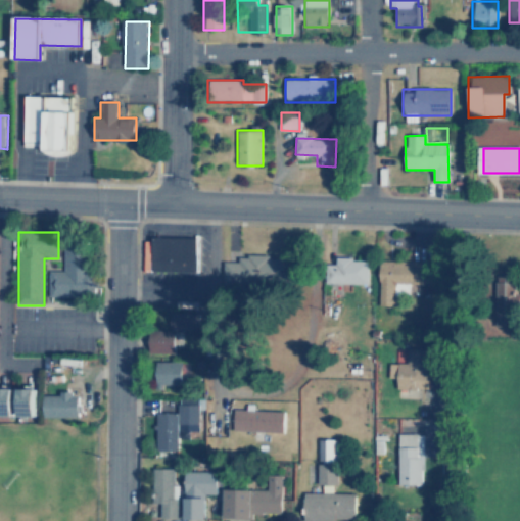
[(153,238),(200,239),(199,273),(152,272),(153,238)]
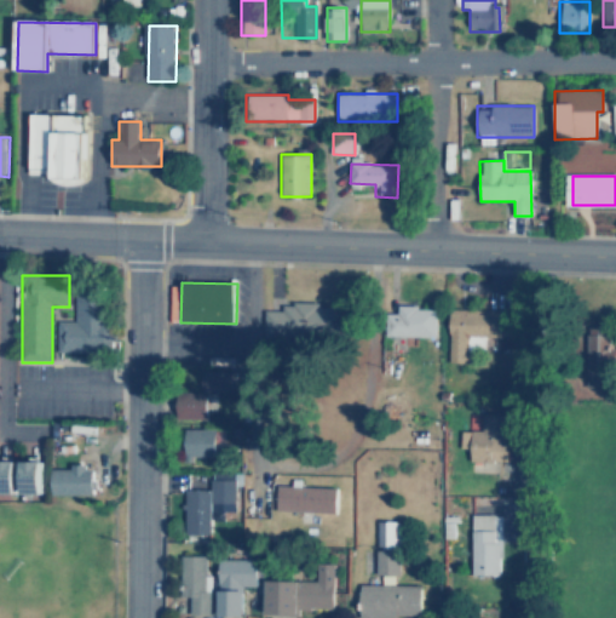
[(59,324),(61,359),(110,358),(109,284),(75,285),(76,324),(59,324)]
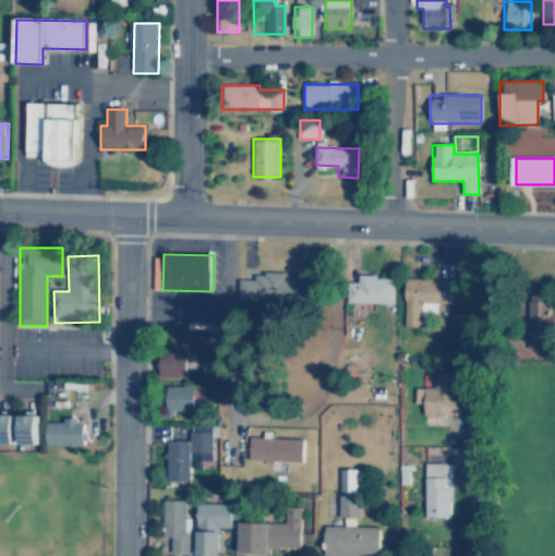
[(238,304),(316,305),(316,276),(254,275),(254,280),(238,280),(238,304)]
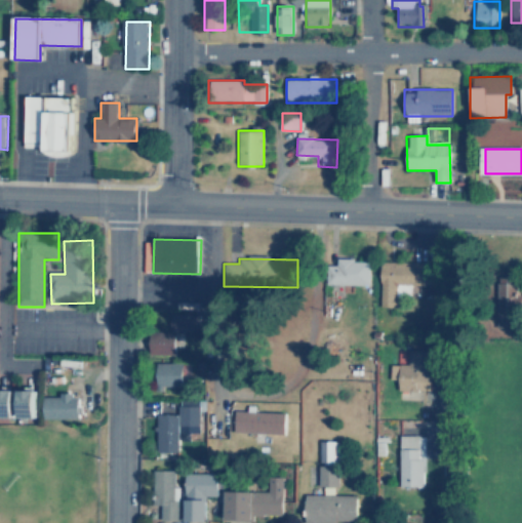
[(370,288),(370,262),(328,262),(328,288),(370,288)]
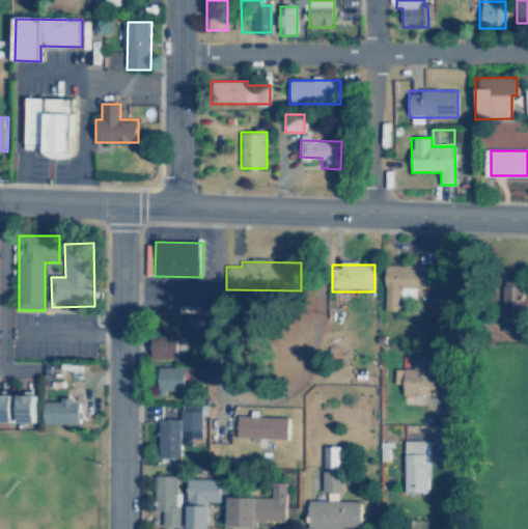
[(384,266),(384,293),(437,293),(437,266),(384,266)]
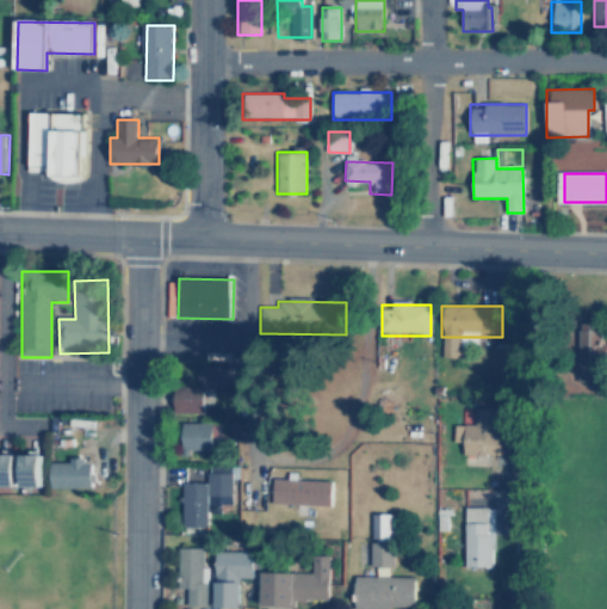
[(606,344),(605,344),(605,323),(582,321),(581,370),(606,370),(606,344)]
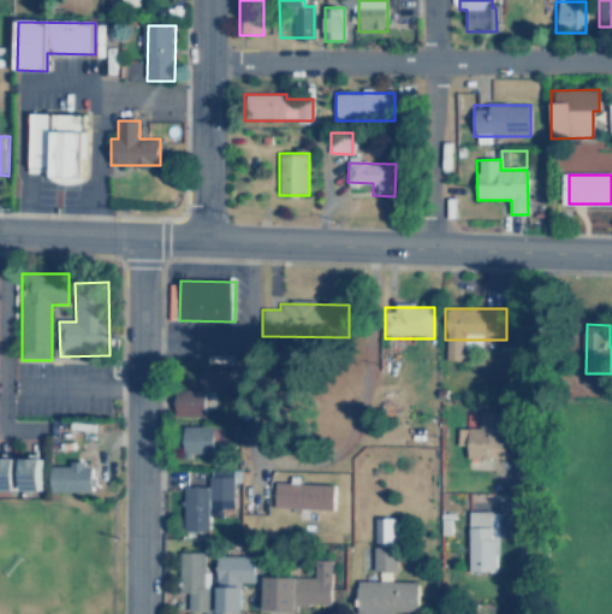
[(205,391),(236,390),(236,369),(205,370),(205,391)]
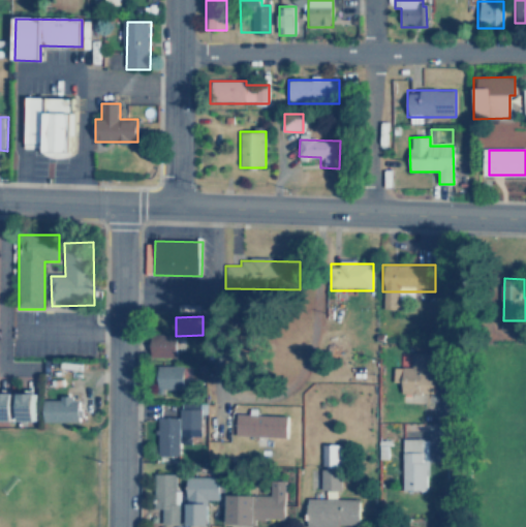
[(149,360),(178,360),(178,337),(149,337),(149,360)]
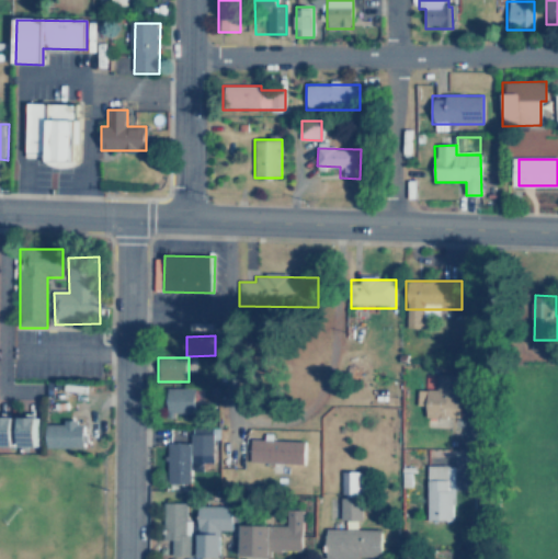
[(460,375),(426,374),(426,420),(459,420),(460,375)]
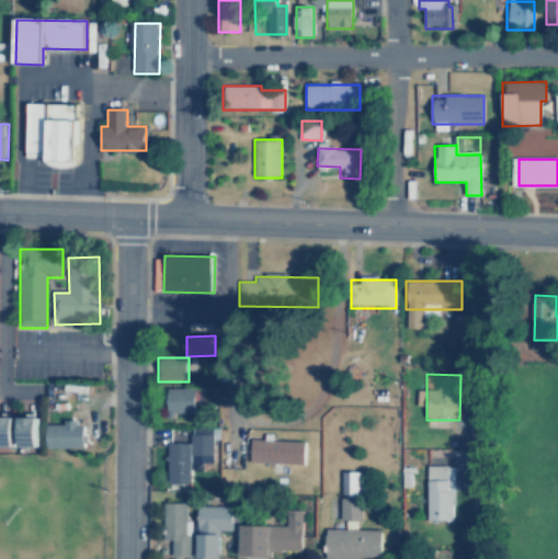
[(196,390),(167,390),(167,414),(196,414),(196,390)]
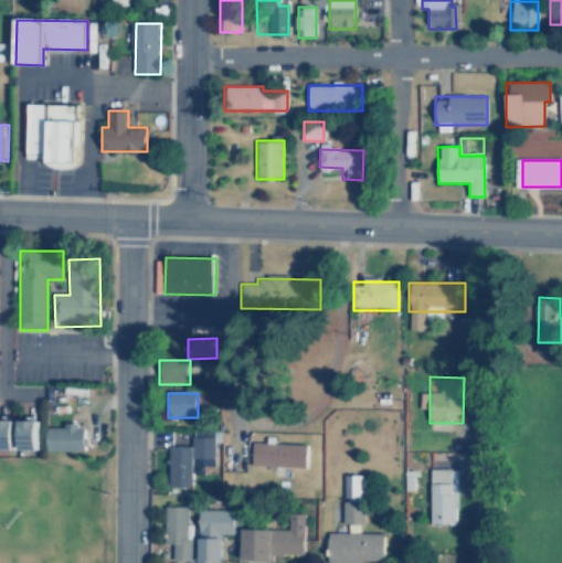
[(0,452),(18,452),(18,422),(0,421),(0,452)]
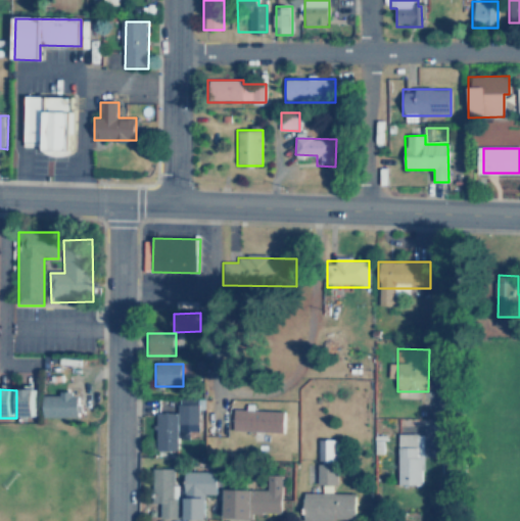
[(38,419),(39,390),(21,390),(21,418),(38,419)]
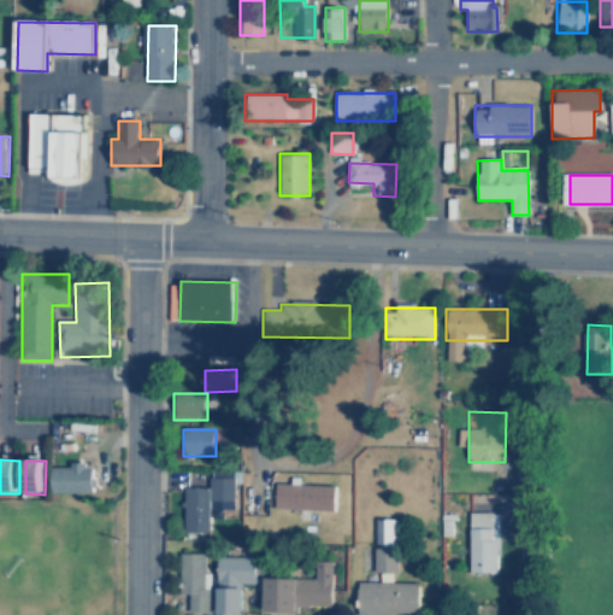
[(52,493),(94,493),(94,466),(52,466),(52,493)]
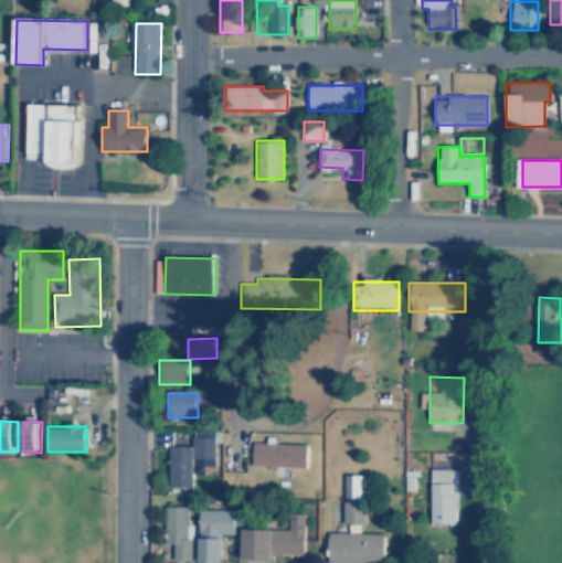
[(170,488),(192,488),(192,467),(215,467),(215,436),(181,436),(181,447),(170,447),(170,488)]
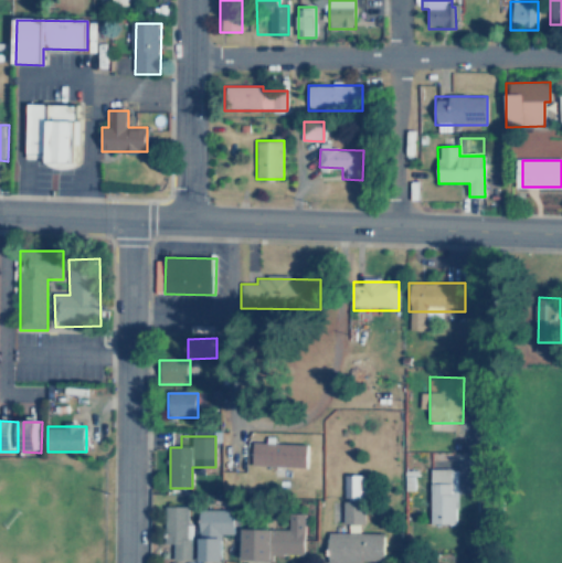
[(253,468),(308,468),(308,444),(253,444),(253,468)]
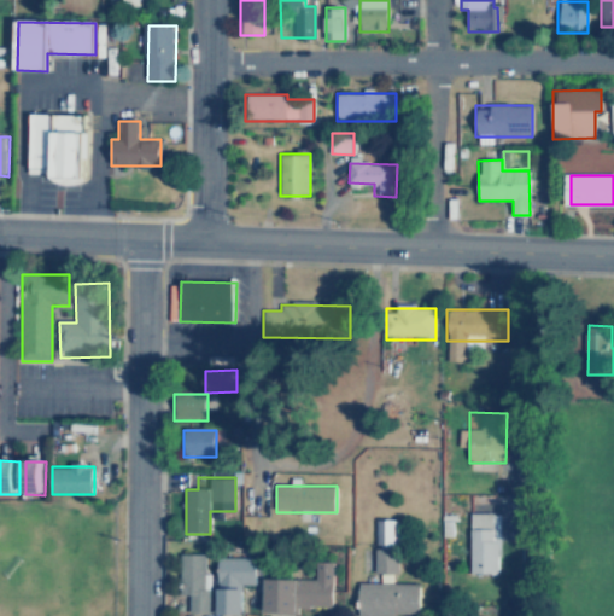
[(471,575),(496,575),(496,515),(471,515),(471,575)]
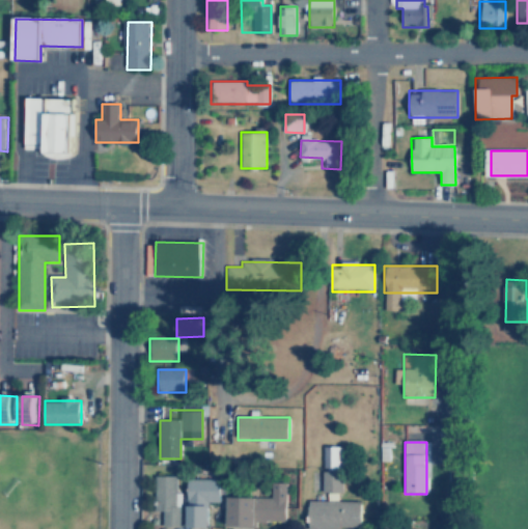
[(342,447),(323,447),(323,493),(342,493),(342,447)]
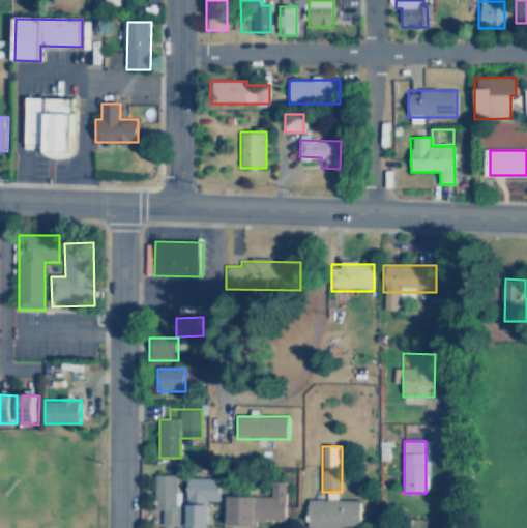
[(179,526),(179,476),(155,476),(154,526),(179,526)]
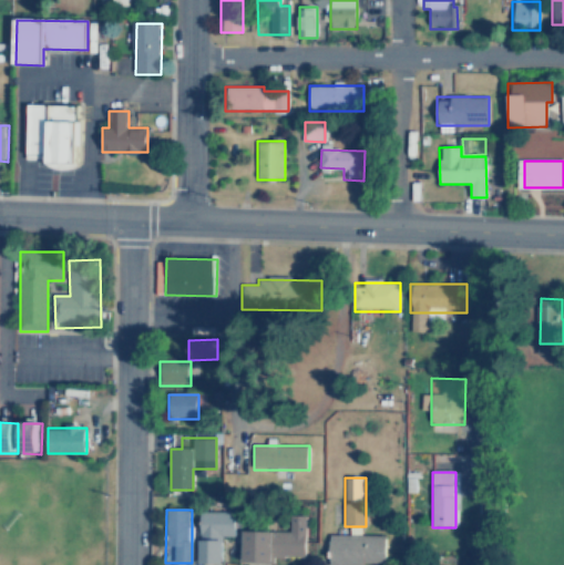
[(200,513),(200,564),(223,564),(222,538),(236,537),(235,513),(200,513)]
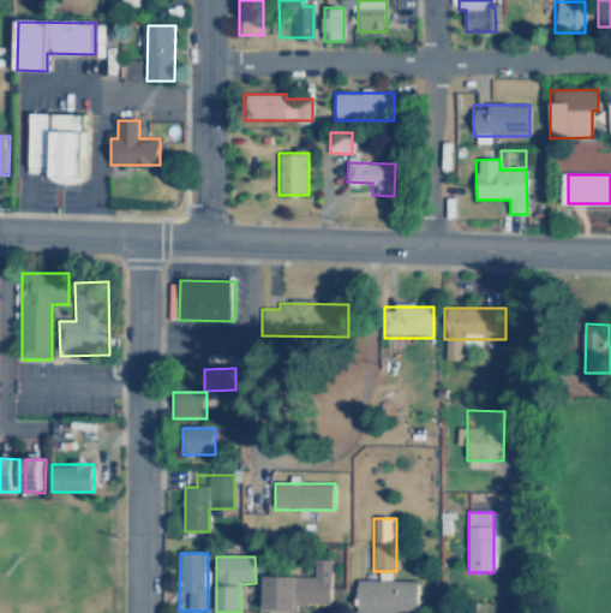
[(330,609),(331,559),(313,559),(313,577),(261,577),(261,609),(330,609)]
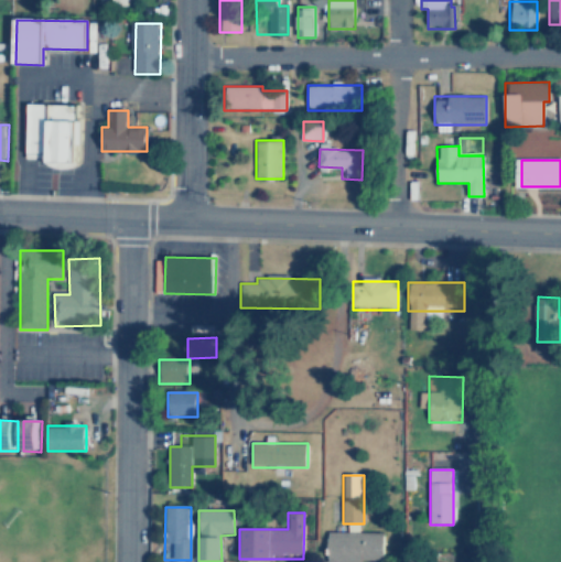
[(383,533),(327,533),(327,561),(383,561),(383,533)]
